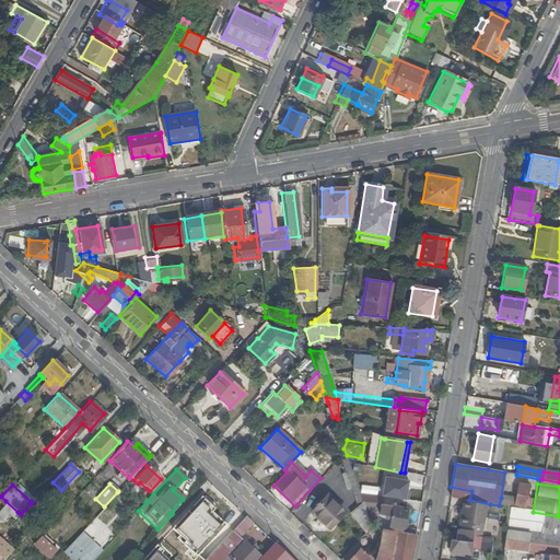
[(129,489),(124,485),(118,491),(117,492),(121,496),(129,489)]
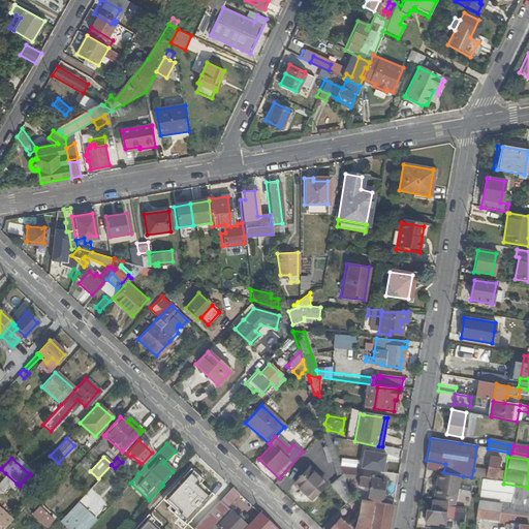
[(487,472),(473,470),(471,477),(477,478),(483,479),(495,483),(497,473),(499,460),(489,458),(487,472)]
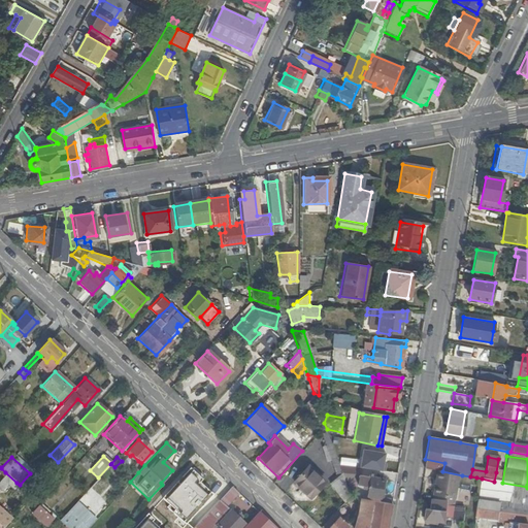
[(356,485),(367,488),(365,500),(372,501),(377,502),(382,480),(358,475),(358,468),(353,468),(353,461),(335,458),(342,481),(357,482),(356,485)]
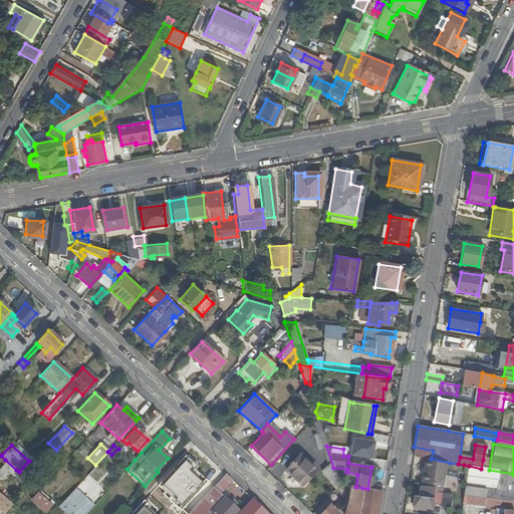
[(433,451),(414,447),(413,456),(427,459),(431,459),(433,451)]
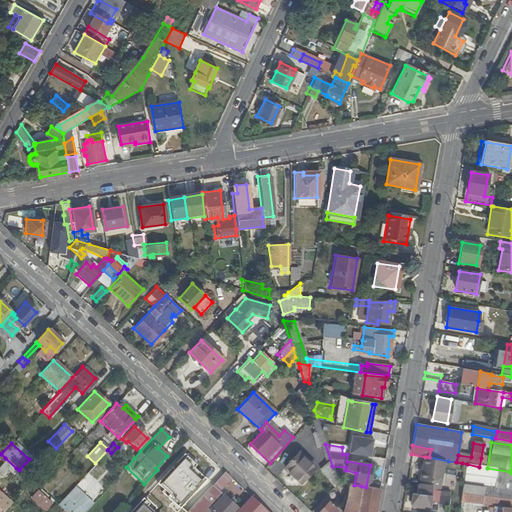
[(137,449),(134,447),(128,453),(134,458),(140,451),(137,449)]
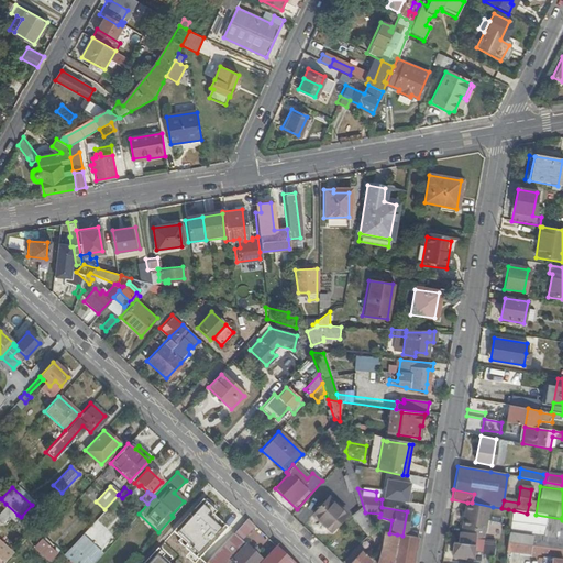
[(311,514),(330,530),(346,512),(337,504),(334,506),(326,497),(311,514)]
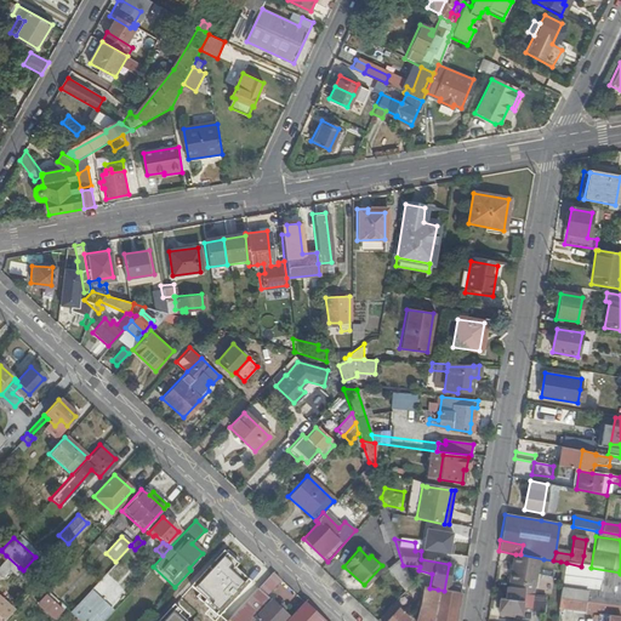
[(520,554),(516,554),(511,582),(537,588),(543,559),(520,554)]
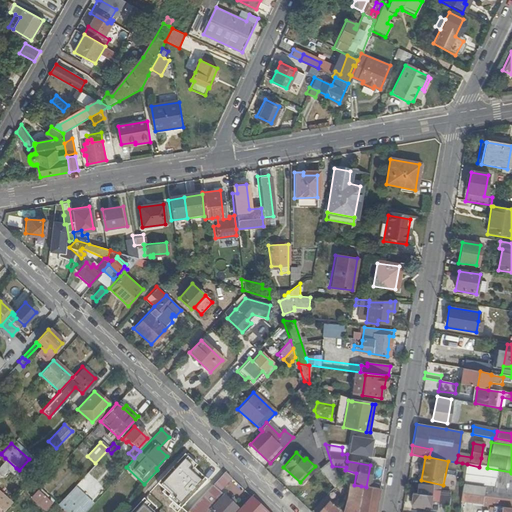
[(5,458),(4,460),(0,463),(0,475),(6,469),(11,474),(14,470),(16,468),(5,458)]
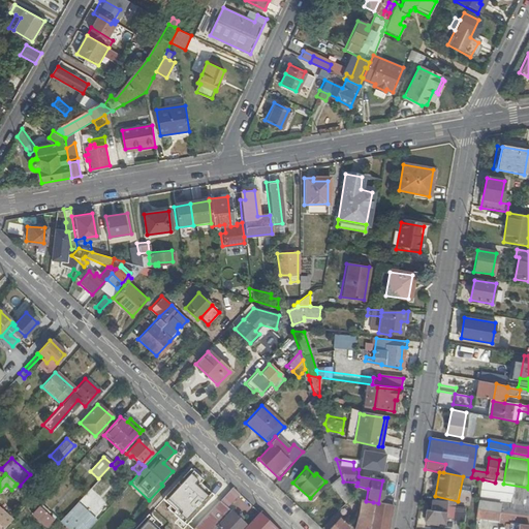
[(528,528),(528,521),(528,488),(528,489),(528,488),(495,483),(483,479),(481,489),(480,500),(478,500),(477,509),(476,519),(509,523),(508,528),(528,528)]
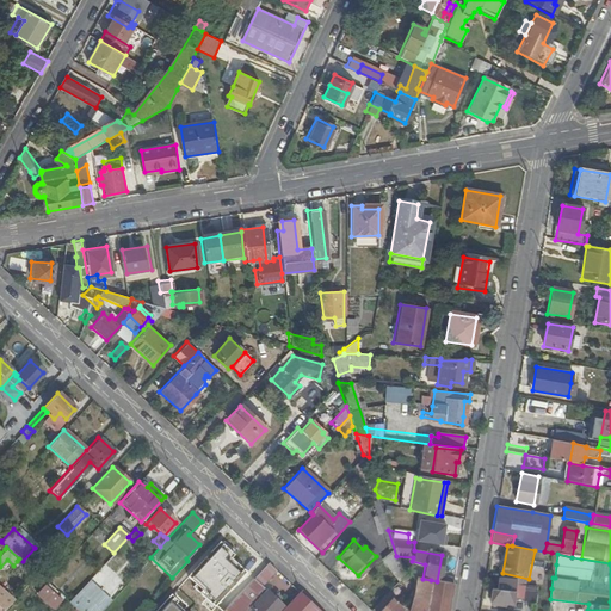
[(185,578),(202,592),(193,602),(203,610),(205,610),(228,586),(201,561),(185,578)]
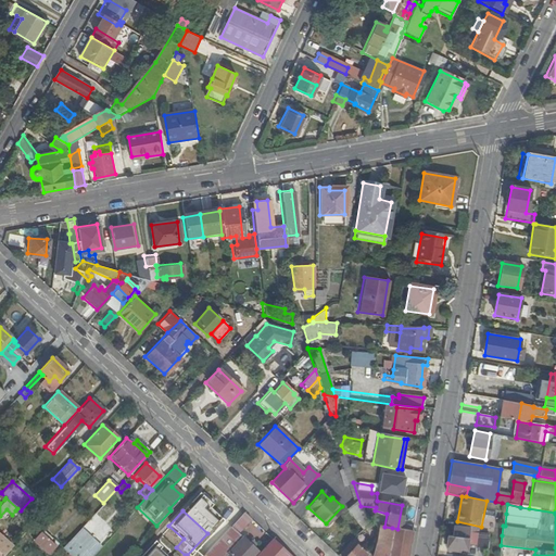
[(174,517),(171,514),(165,519),(168,523),(174,517)]
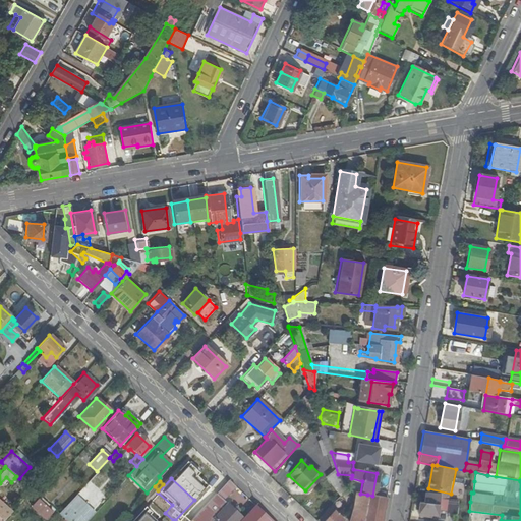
[(234,486),(227,481),(191,520),(211,520),(213,519),(215,520),(237,520),(240,518),(222,500),(234,486)]
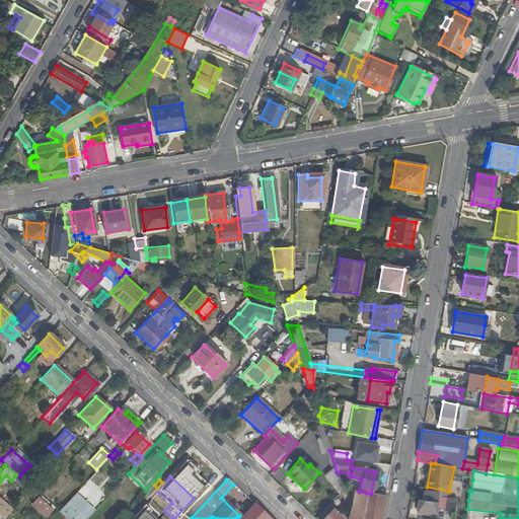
[(39,495),(42,491),(31,480),(27,485),(29,487),(39,495)]
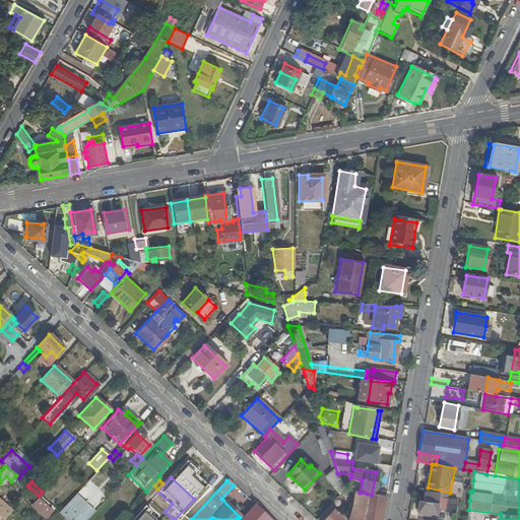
[(54,489),(50,483),(42,492),(39,496),(44,501),(54,489)]
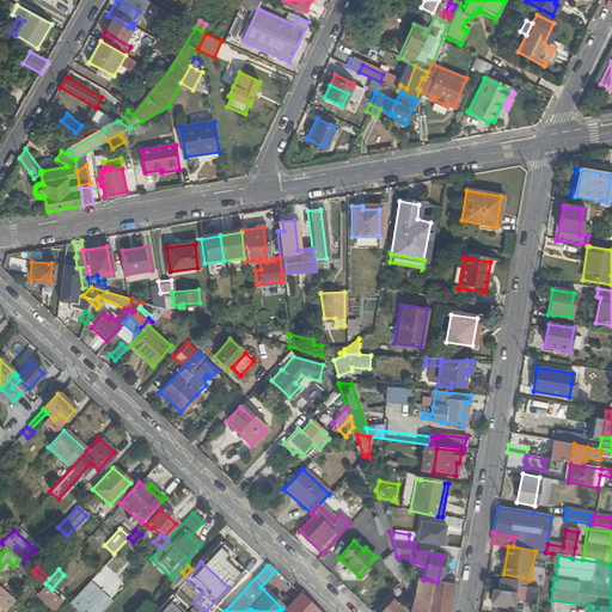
[(34,576),(31,579),(41,588),(46,583),(35,574),(34,576)]
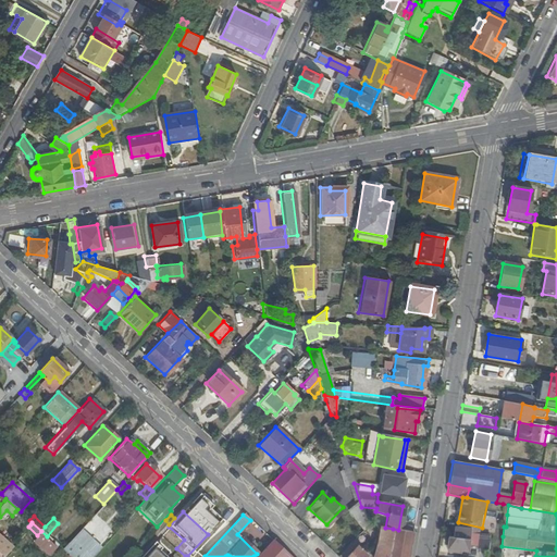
[(499,525),(489,523),(489,532),(492,533),(492,534),(503,536),(504,527),(499,525)]
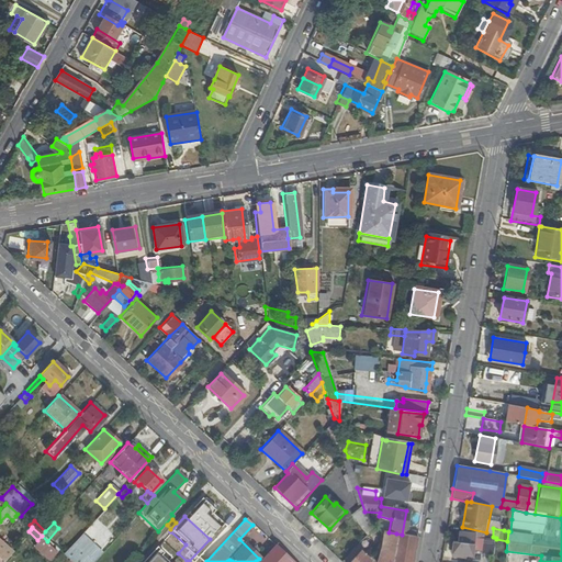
[(371,529),(367,534),(371,538),(373,539),(372,540),(380,542),(381,531),(371,529)]
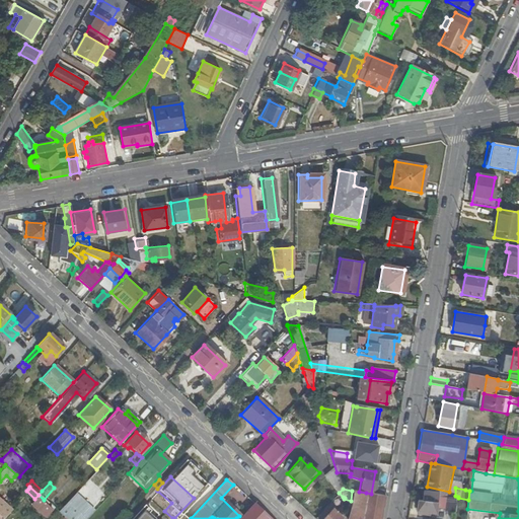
[(359,492),(352,491),(351,501),(364,503),(366,493),(359,492)]
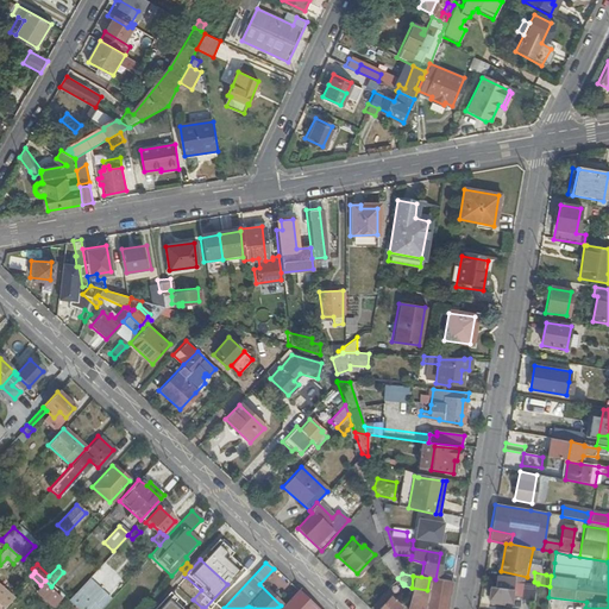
[(488,598),(509,602),(513,583),(514,579),(500,576),(497,576),(496,586),(491,585),(488,598)]
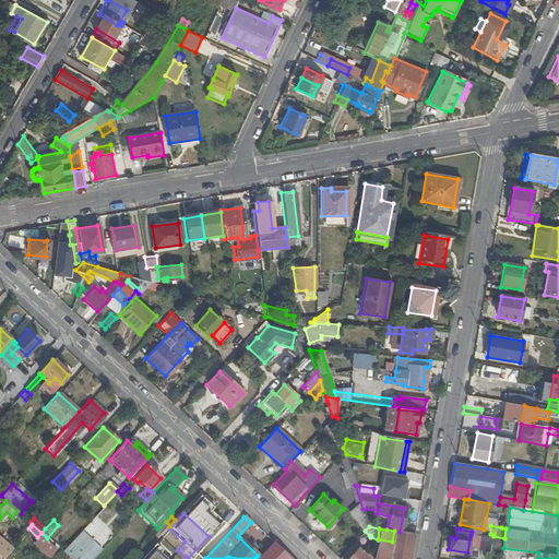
[(353,544),(357,548),(345,558),(365,558),(367,557),(360,549),(370,537),(371,536),(369,535),(365,531),(353,544)]
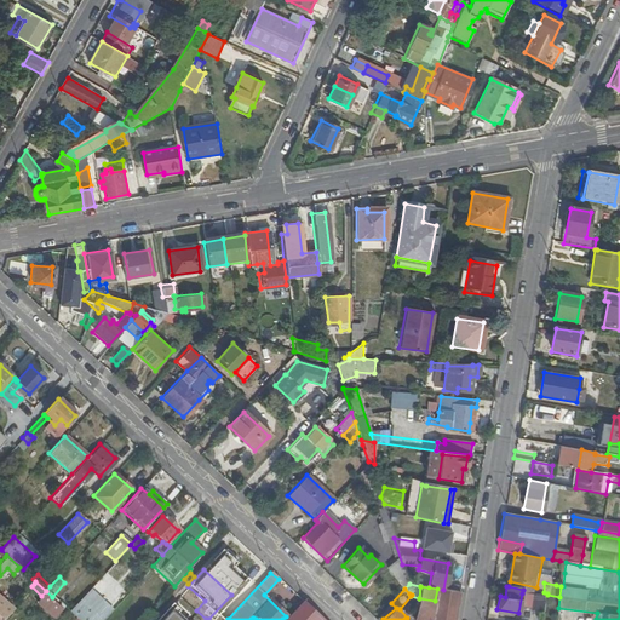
[(419,598),(414,619),(453,619),(459,592),(443,590),(437,589),(435,601),(419,598)]
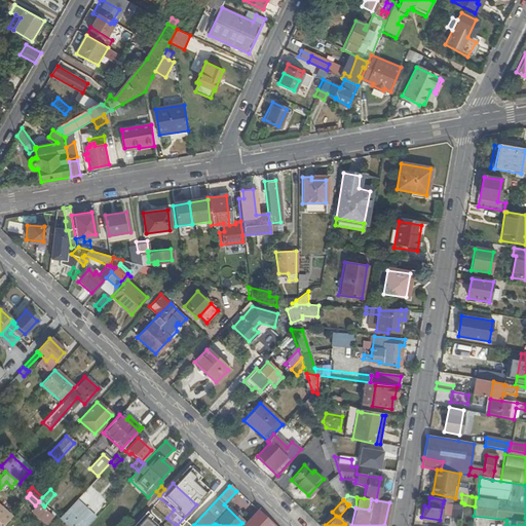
[(31,511),(45,524),(51,517),(45,512),(47,510),(44,506),(39,501),(35,505),(31,511)]
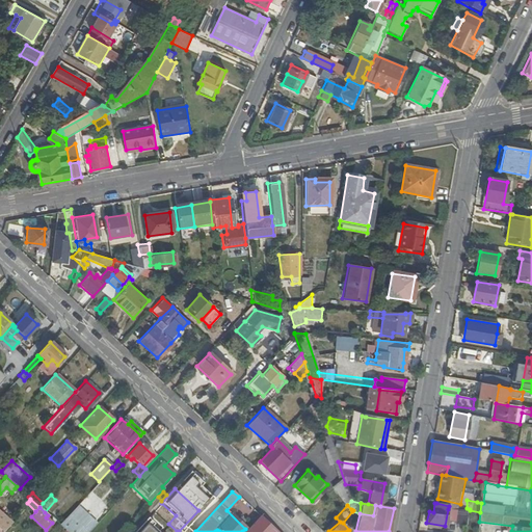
[(455,509),(454,524),(466,525),(468,510),(466,510),(455,509)]
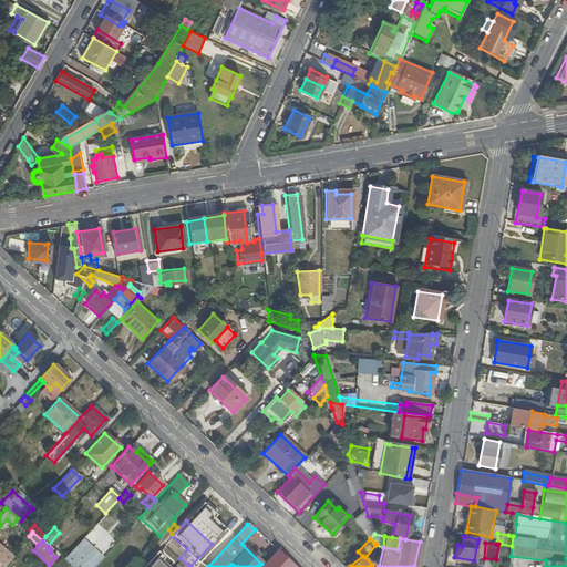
[(0,549),(0,566),(9,558),(0,549)]
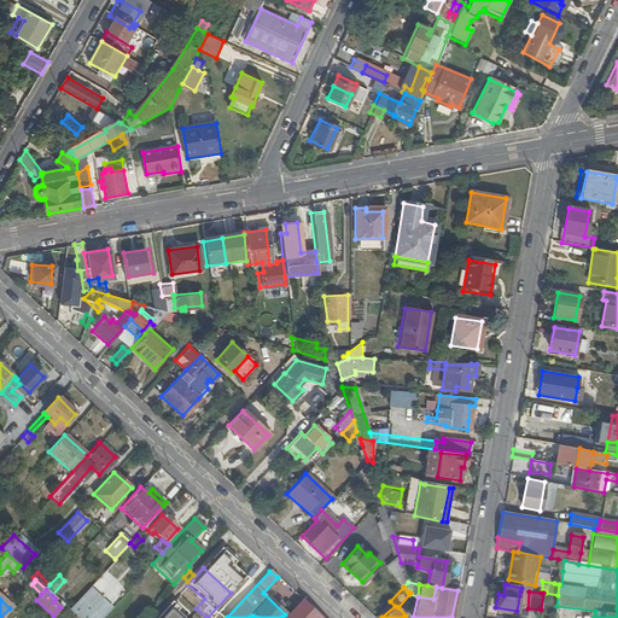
[(302,600),(284,617),(320,617),(314,612),(302,600)]
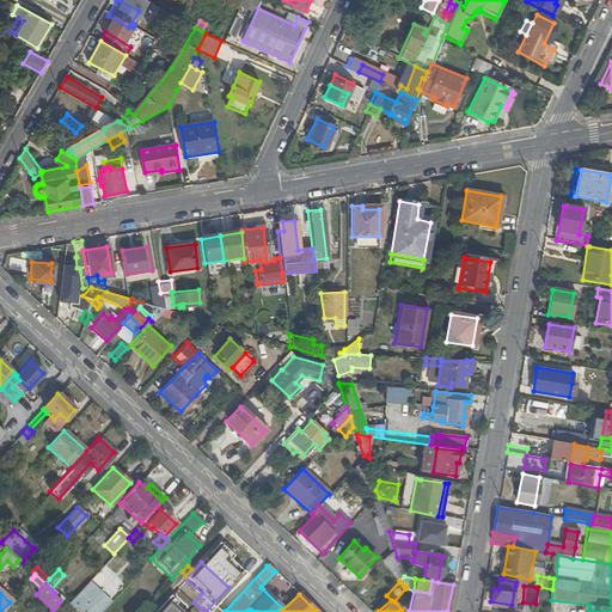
[(67,604),(75,611),(87,611),(73,598),(68,604),(67,604)]
